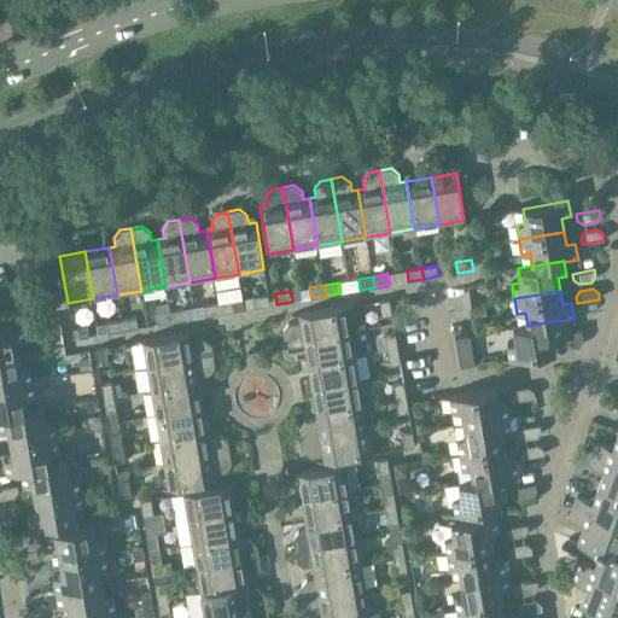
[(252,297),(255,308),(270,305),(268,295),(252,297)]
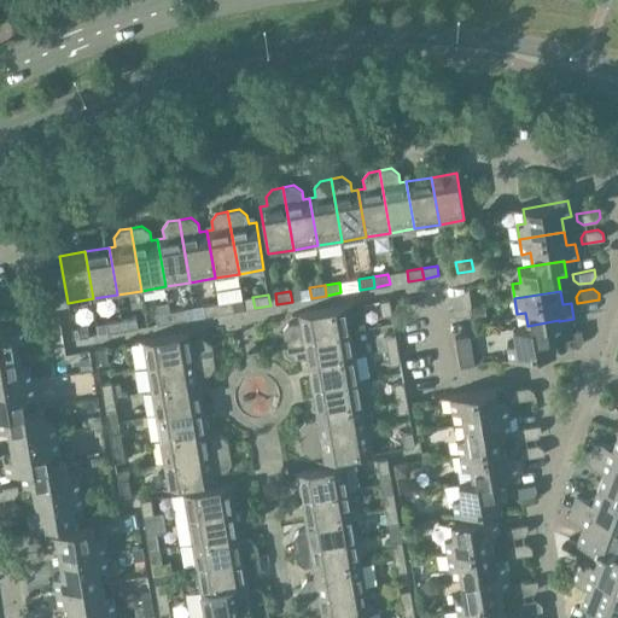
[(390,299),(379,301),(382,316),(392,315),(390,299)]
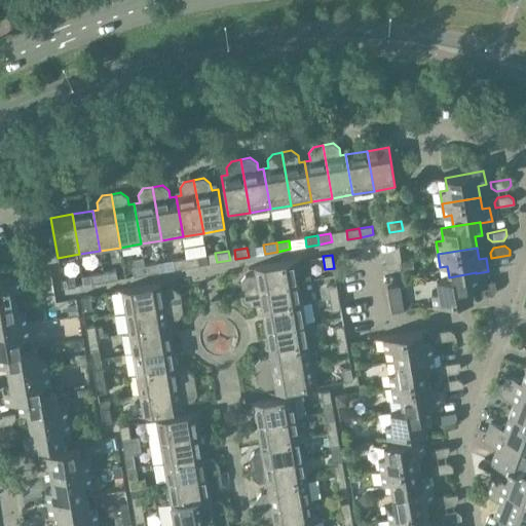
[(199,256),(186,258),(188,267),(200,265),(199,256)]
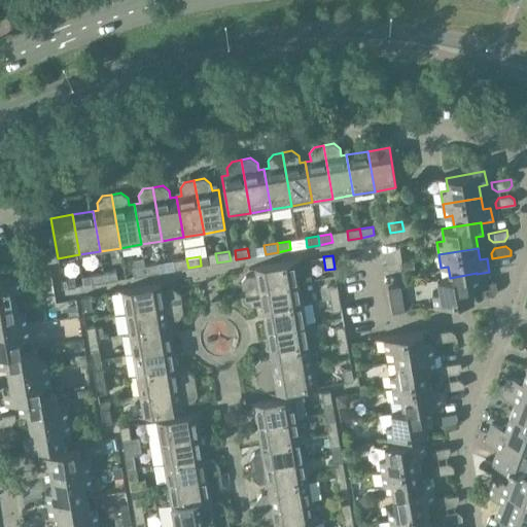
[(174,260),(175,270),(188,268),(186,258),(174,260)]
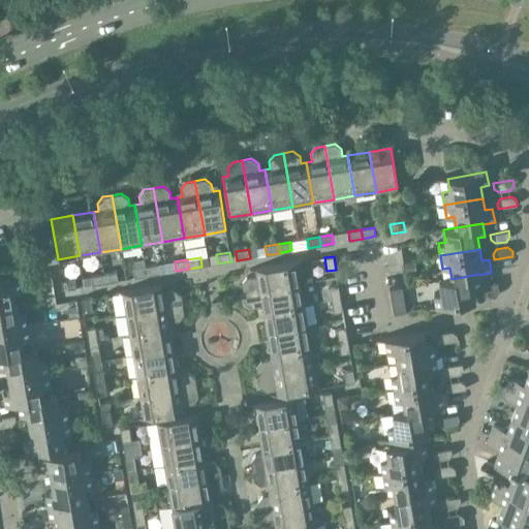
[(242,284),(244,293),(301,284),(297,262),(256,270),(257,276),(247,277),(242,284)]
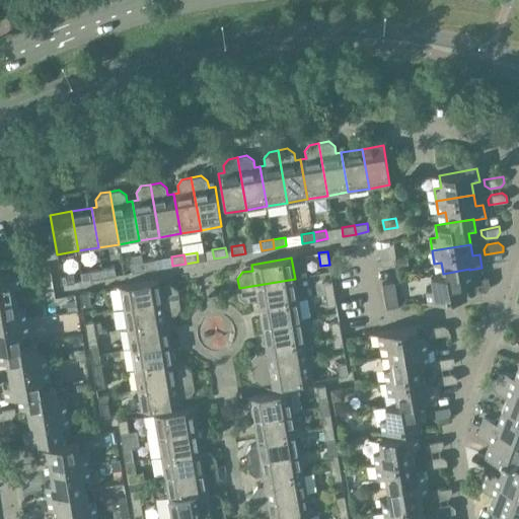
[(155,260),(143,262),(144,271),(157,269),(155,260)]
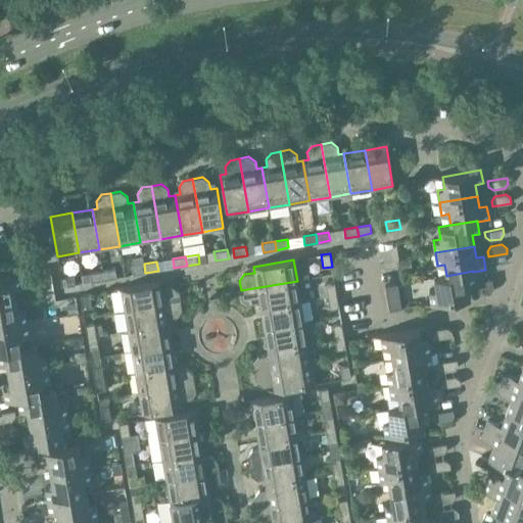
[(132,266),(133,275),(145,273),(144,264),(132,266)]
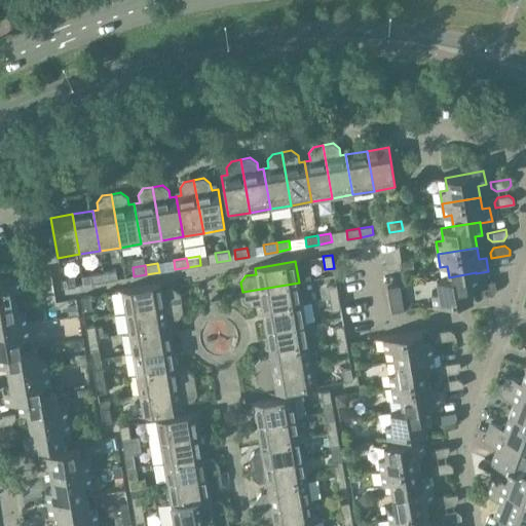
[(103,272),(105,282),(117,279),(116,270),(103,272)]
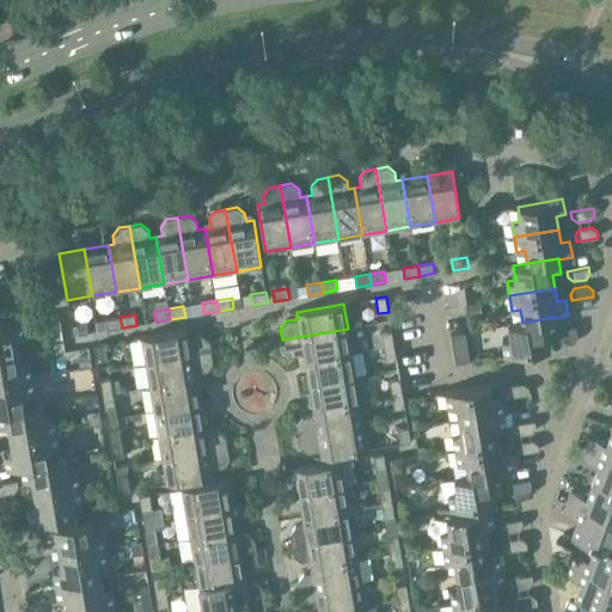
[(122,328),(120,317),(105,319),(106,330),(122,328)]
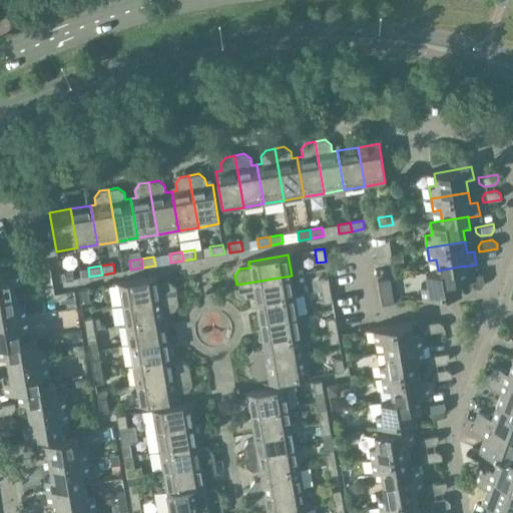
[(438,271),(438,270),(426,272),(428,284),(421,285),(423,298),(461,292),(459,280),(466,279),(464,267),(464,266),(438,271)]
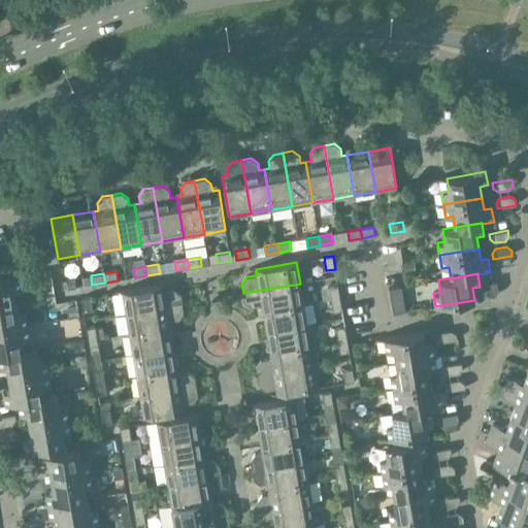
[(0,304),(15,302),(13,291),(22,289),(19,275),(0,278),(0,304)]
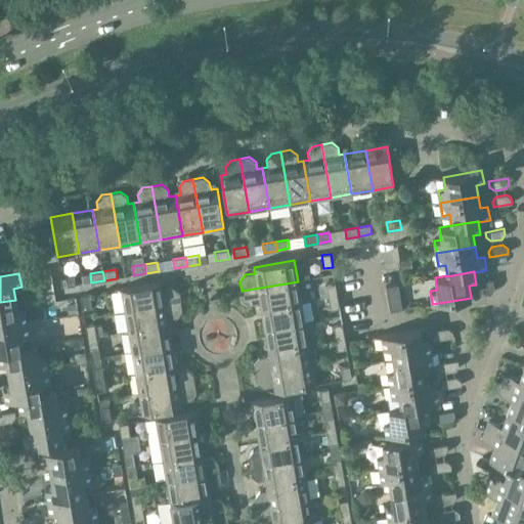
[(74,276),(61,278),(62,288),(76,286),(74,276)]
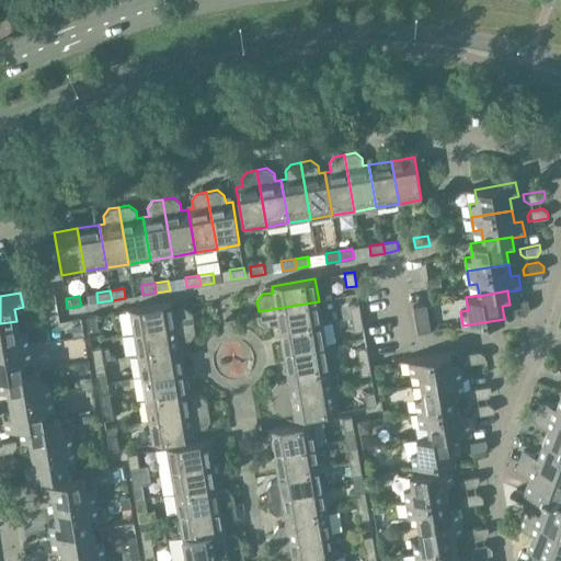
[(521,301),(523,316),(527,315),(529,310),(527,300),(521,301)]
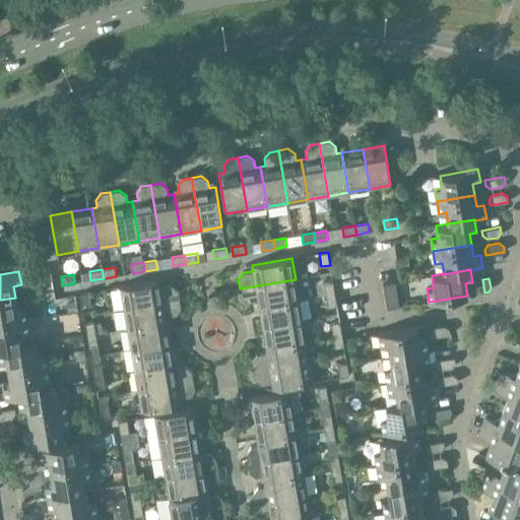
[(258,301),(259,307),(299,300),(296,279),(240,288),(241,299),(248,303),(258,301)]
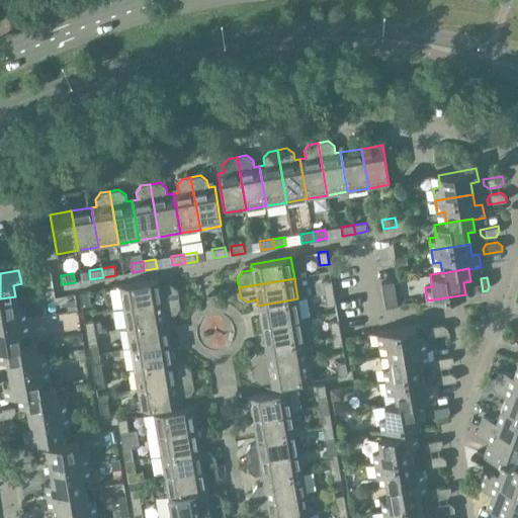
[(119,286),(123,308),(179,297),(177,288),(171,283),(168,284),(160,285),(159,279),(119,286)]
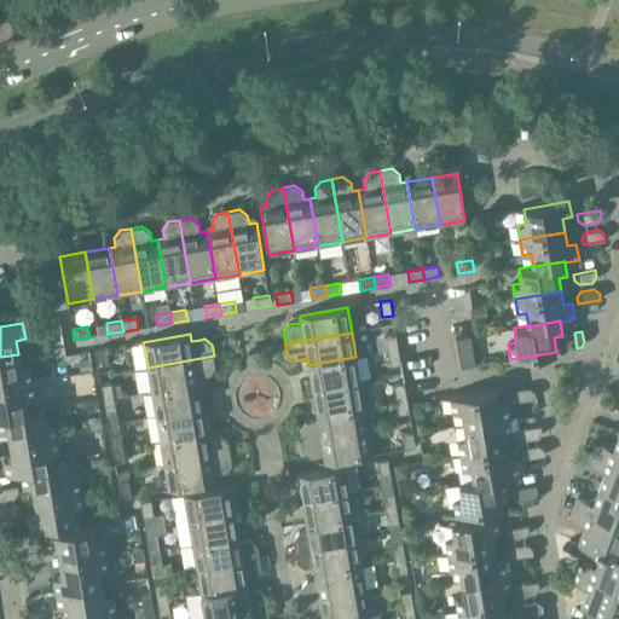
[(386,336),(388,351),(399,350),(397,335),(386,336)]
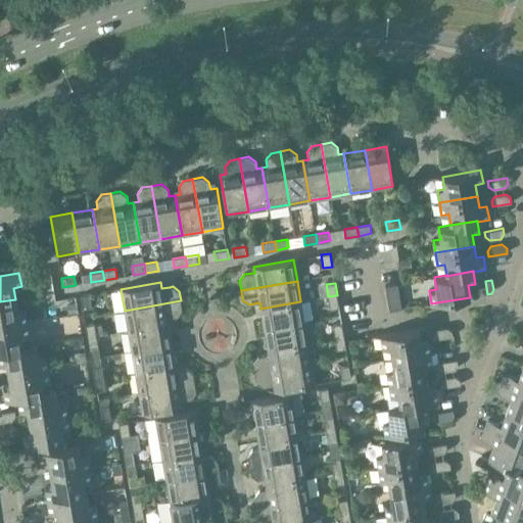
[(401,308),(397,284),(385,286),(389,311),(401,308)]
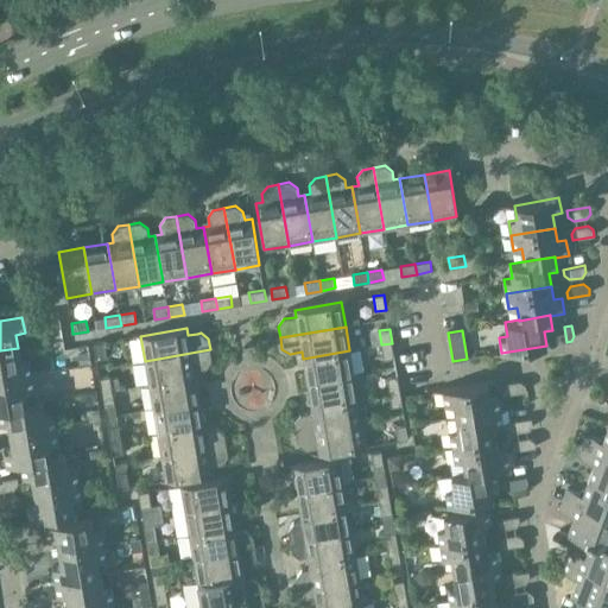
[(94,344),(96,359),(107,358),(105,342),(94,344)]
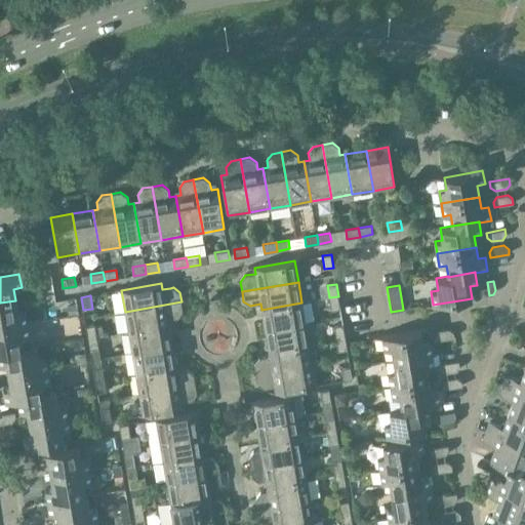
[(329,297),(331,311),(340,309),(338,296),(329,297)]
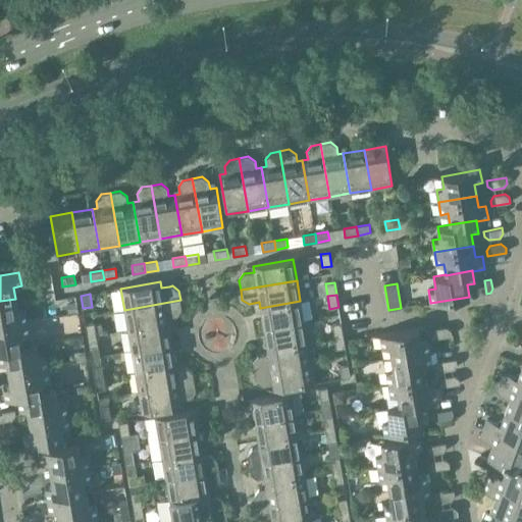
[(15,299),(0,301),(0,325),(28,321),(25,309),(17,310),(15,299)]
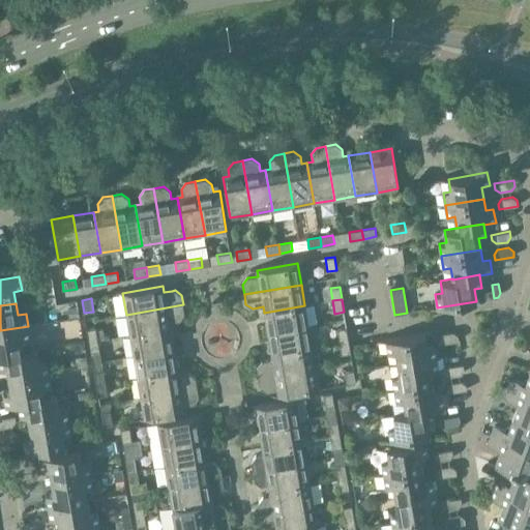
[(126,315),(129,335),(171,328),(170,323),(180,321),(185,315),(183,304),(126,315)]
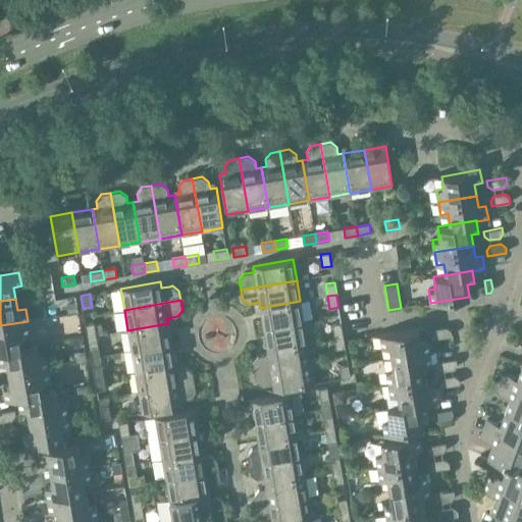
[(260,308),(264,328),(304,321),(300,301),(260,308)]
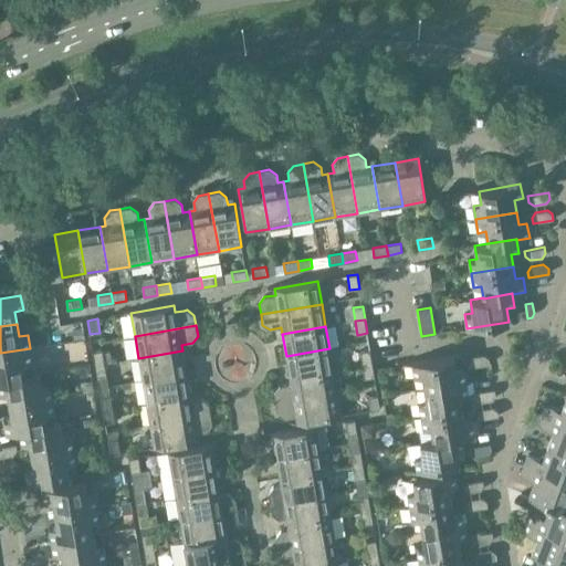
[(0,380),(27,376),(24,364),(32,363),(30,348),(0,353),(0,380)]
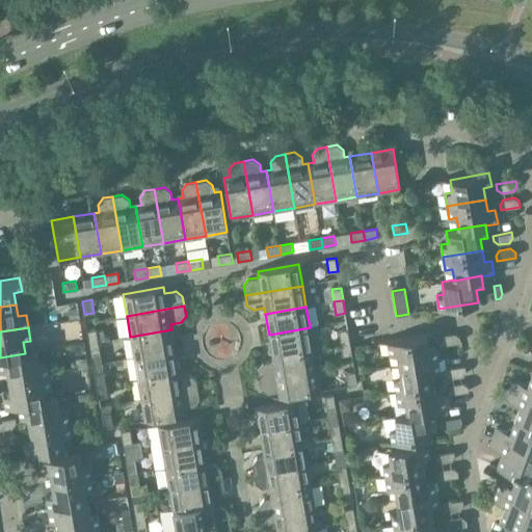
[(269,335),(272,355),(313,348),(310,327),(269,335)]
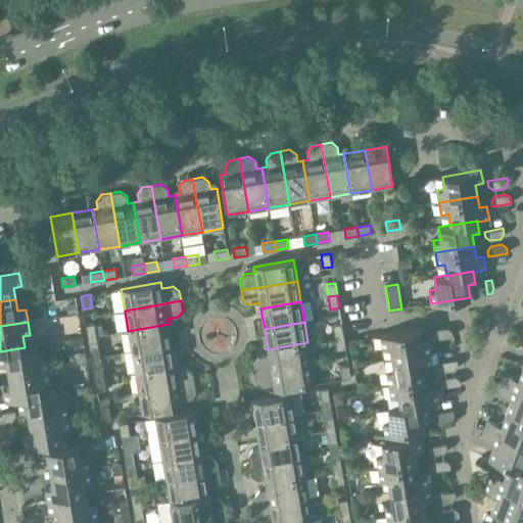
[(86,325),(88,338),(97,336),(95,324),(86,325)]
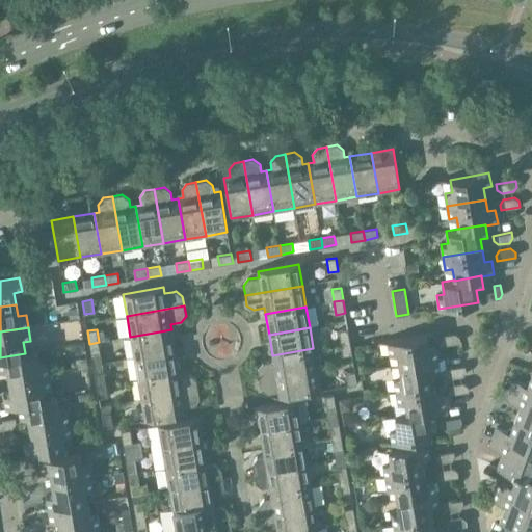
[(130,337),(134,357),(175,350),(171,329),(130,337)]
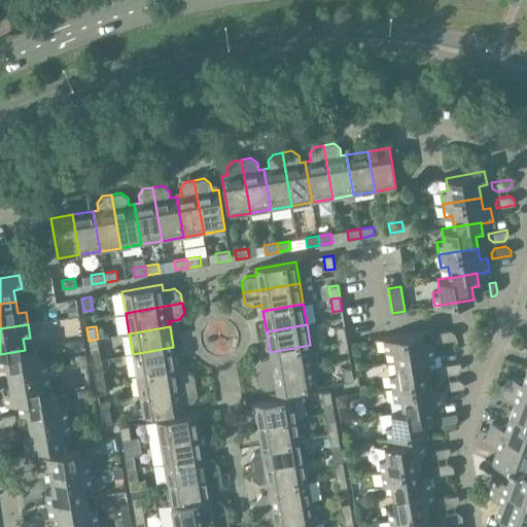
[(336,327),(338,340),(347,339),(345,326),(336,327)]
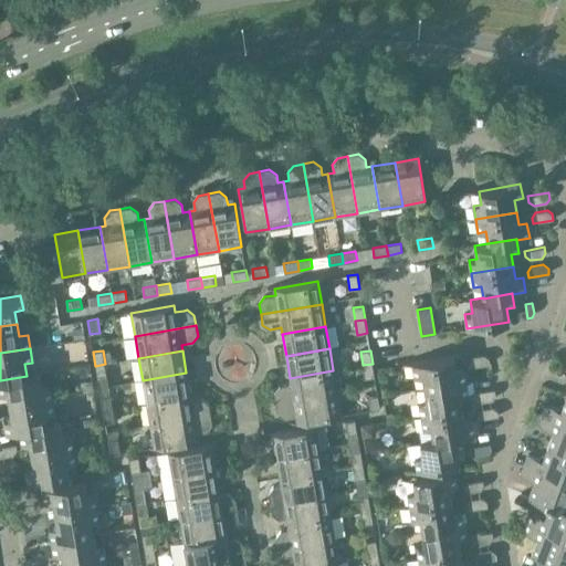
[(490,365),(489,358),(484,355),(472,357),(469,362),(470,368),(490,365)]
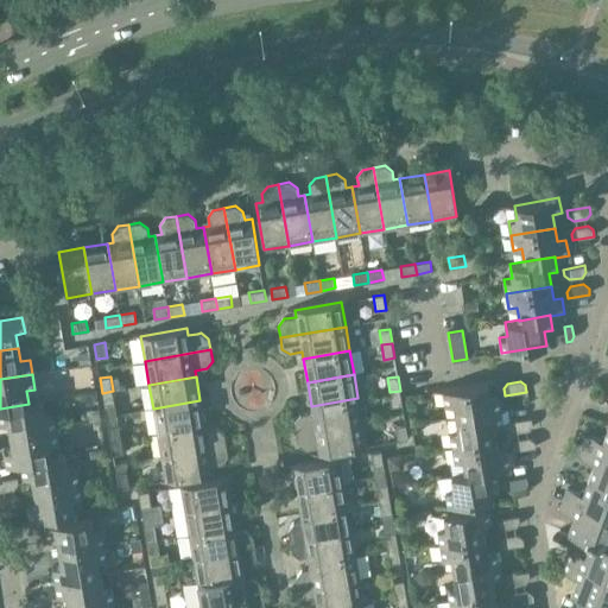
[(454,404),(456,418),(501,410),(499,394),(489,397),(487,382),(443,390),(445,406),(454,404)]
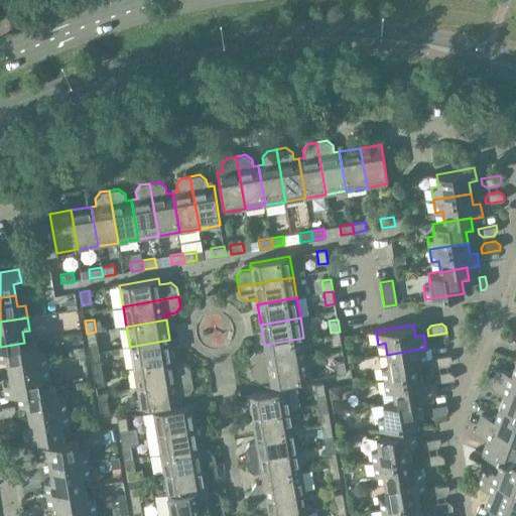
[(96,332),(87,334),(89,346),(98,344),(96,332)]
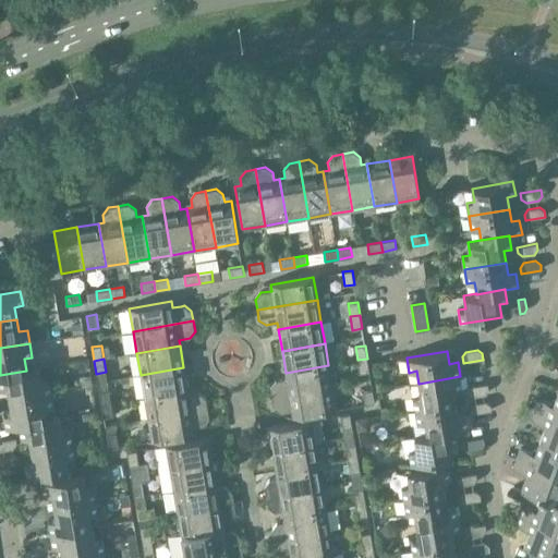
[(358,360),(360,374),(370,372),(367,359),(358,360)]
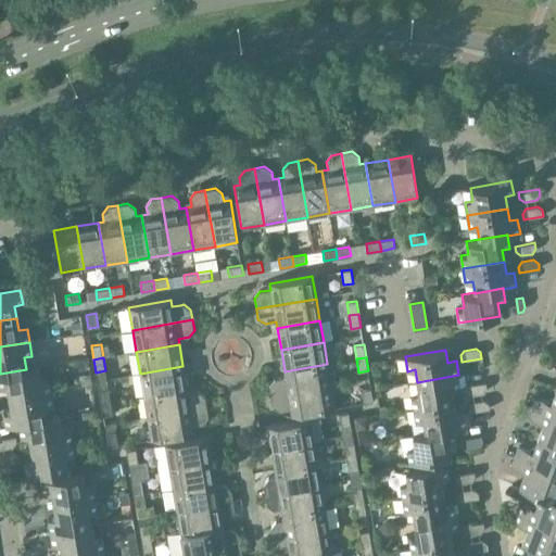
[(269,386),(272,396),(331,386),(327,364),(285,371),(286,377),(275,379),(269,386)]
